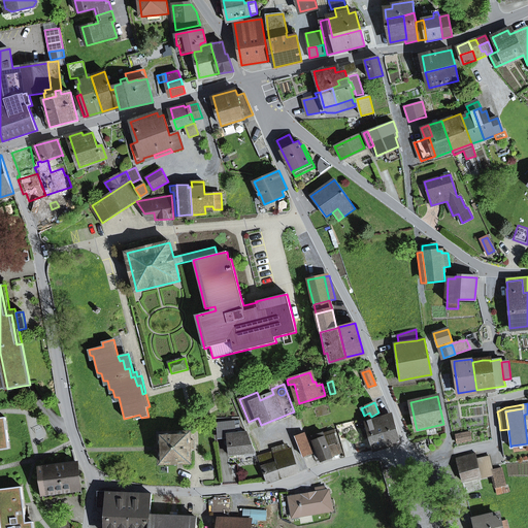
[(388,444),(399,441),(393,419),(384,421),(382,417),(380,418),(388,444)]
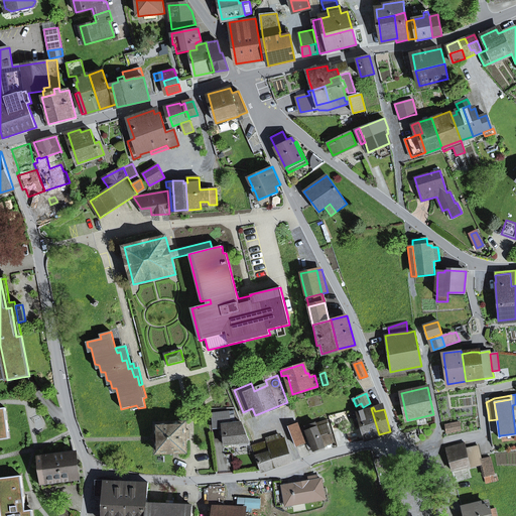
[(0,432),(9,432),(6,408),(0,408),(0,432)]
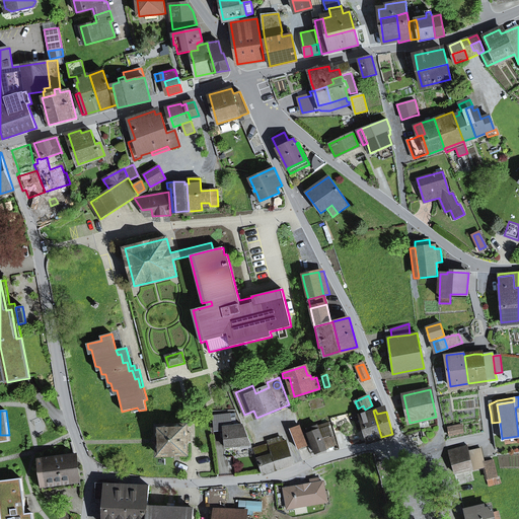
[(361,414),(368,441),(381,437),(373,411),(361,414)]
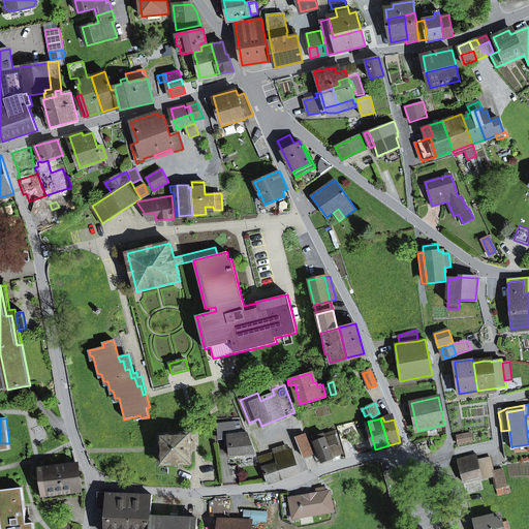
[(217,424),(219,439),(227,438),(227,436),(227,432),(237,431),(236,422),(217,424)]
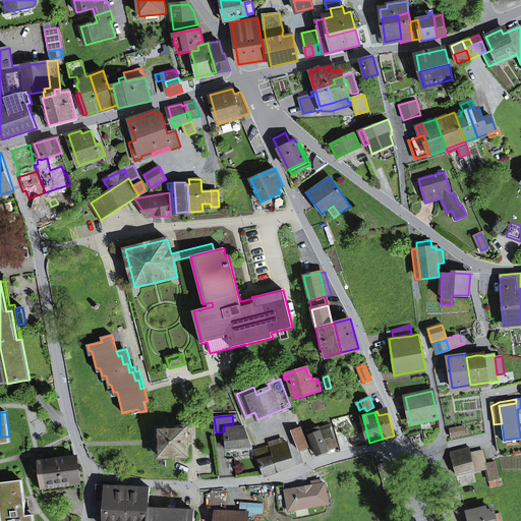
[(333,438),(329,424),(308,431),(309,436),(316,456),(328,452),(327,451),(324,441),(333,438)]
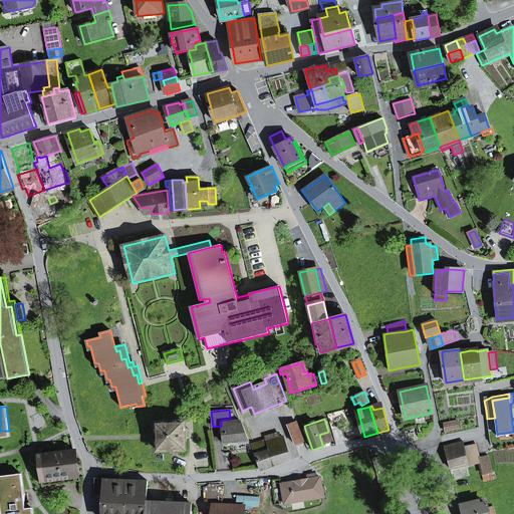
[(458,421),(444,424),(446,432),(459,429),(458,421)]
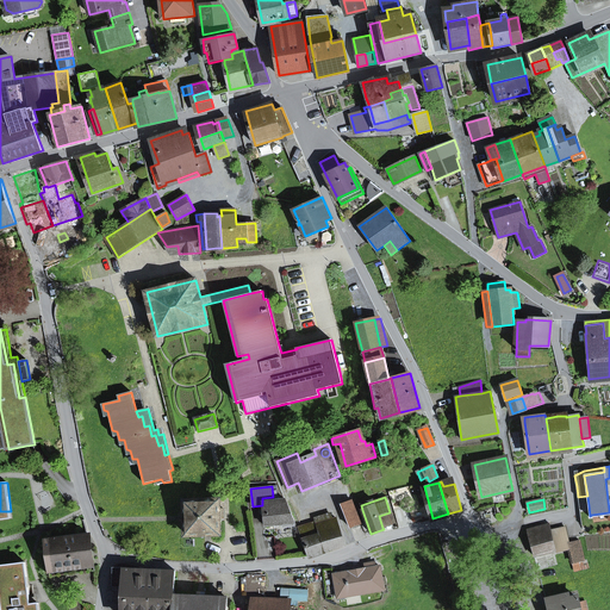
[(262,505),(265,527),(296,523),(286,500),(262,503),(262,505)]
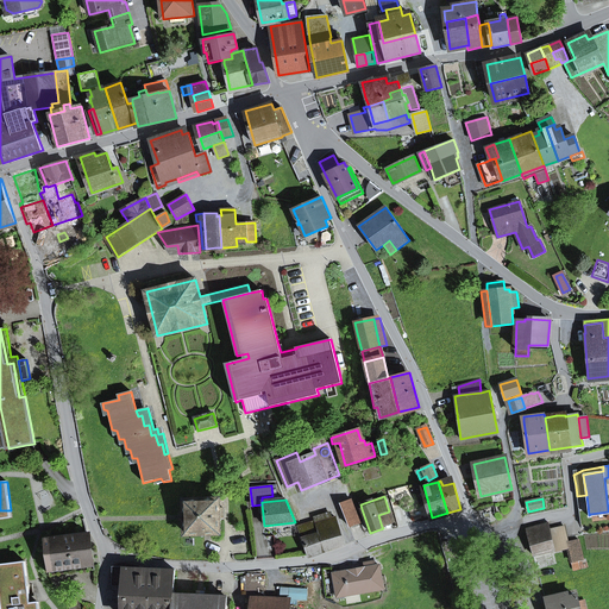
[(350,527),(360,523),(356,512),(353,506),(352,500),(341,504),(350,527)]
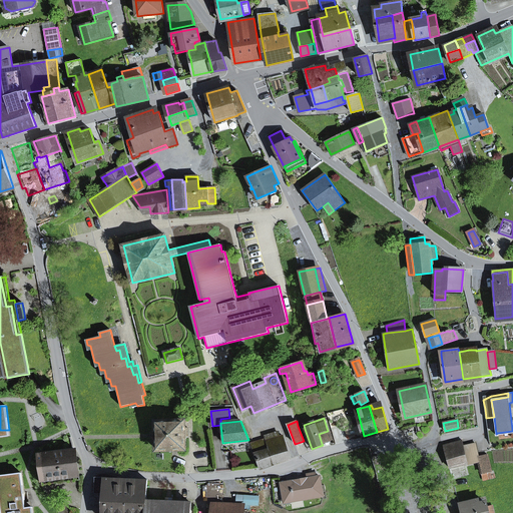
[(184,449),(184,436),(188,436),(188,428),(183,428),(183,422),(156,422),(156,450),(184,449)]
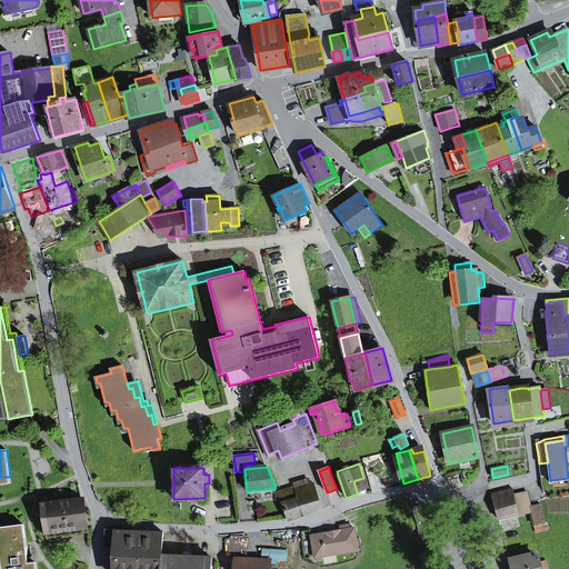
[(357,492),(369,488),(365,477),(363,478),(353,481),(357,492)]
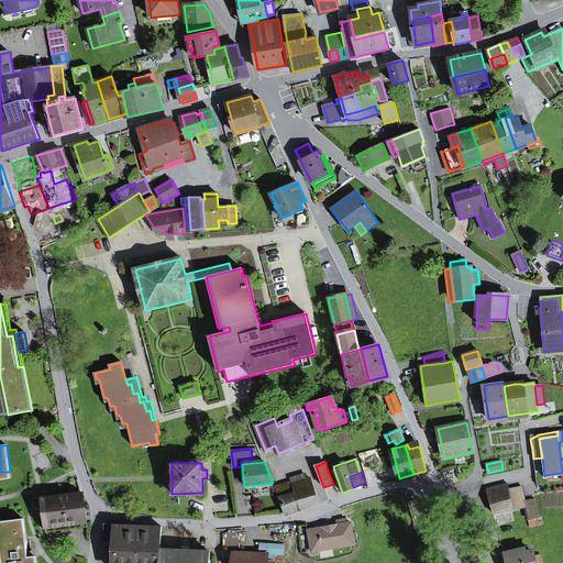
[(294,484),(307,479),(305,474),(291,478),(294,484)]
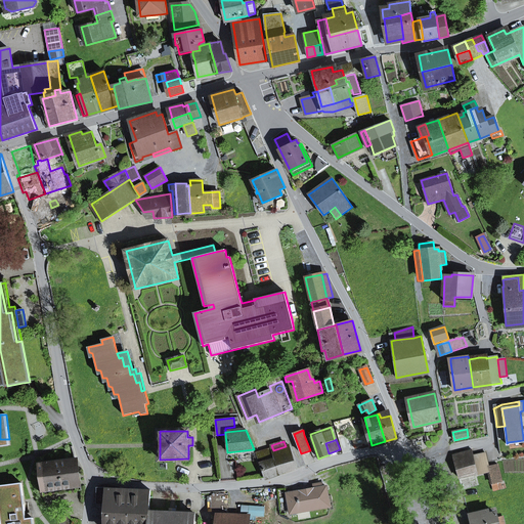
[(271,451),(275,461),(279,474),(296,468),(289,445),(286,446),(273,450),(271,451)]
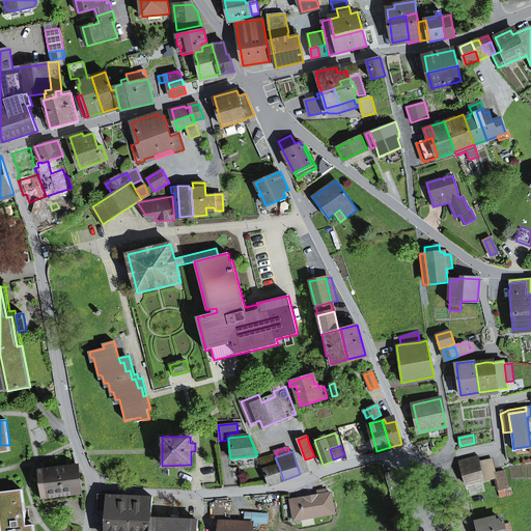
[(459,462),(466,485),(496,477),(499,491),(508,487),(504,471),(495,473),(492,459),(480,463),(478,456),(459,462)]
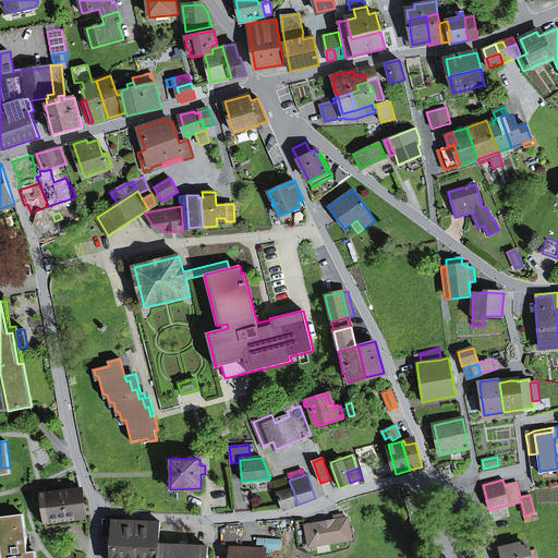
[(293,490),(289,481),(276,485),(279,495),(293,490)]
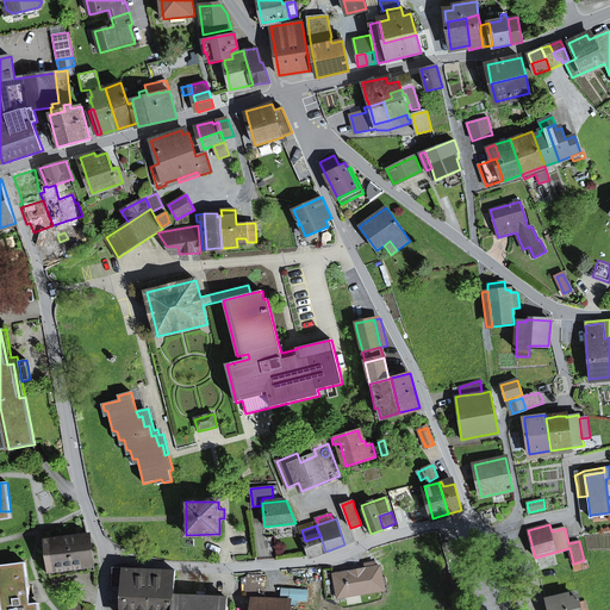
[(93,566),(89,536),(54,540),(55,546),(48,547),(50,568),(57,567),(58,571),(93,566)]
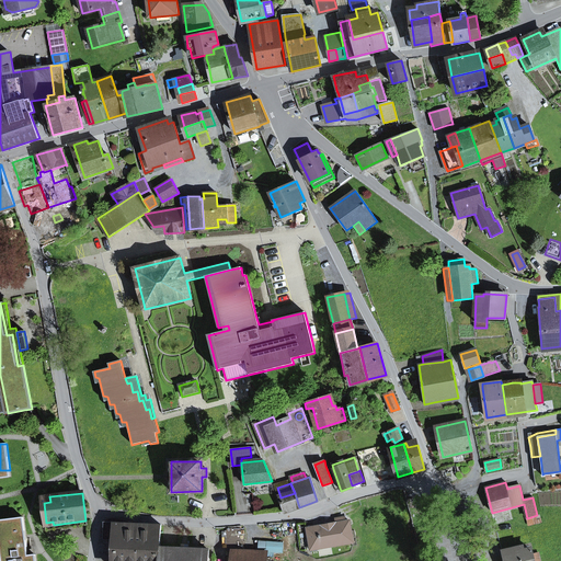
[(285,512),(299,507),(295,493),(281,497),(285,512)]
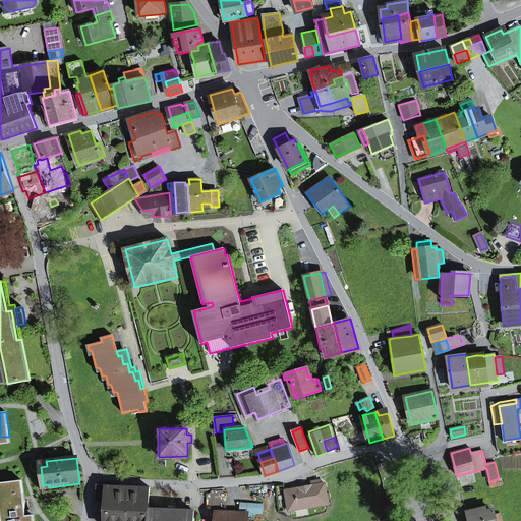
[(34,520),(33,515),(26,516),(25,511),(21,480),(0,483),(0,502),(0,506),(2,520),(34,520)]
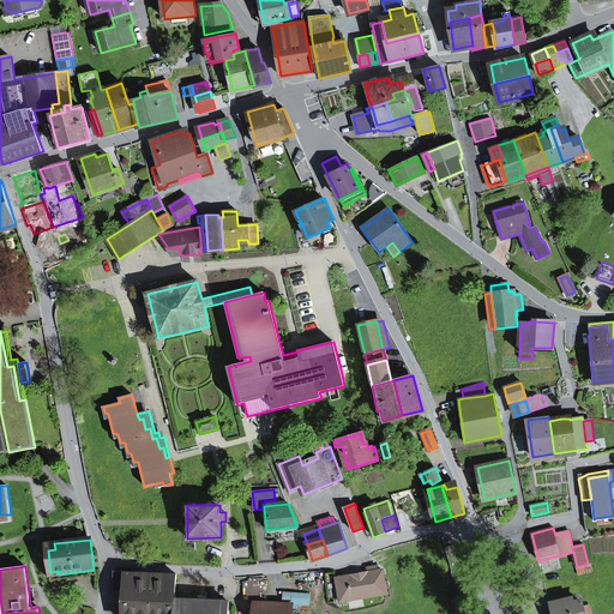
[(377,566),(367,569),(367,573),(336,578),(341,602),(387,594),(383,571),(378,571),(377,566)]
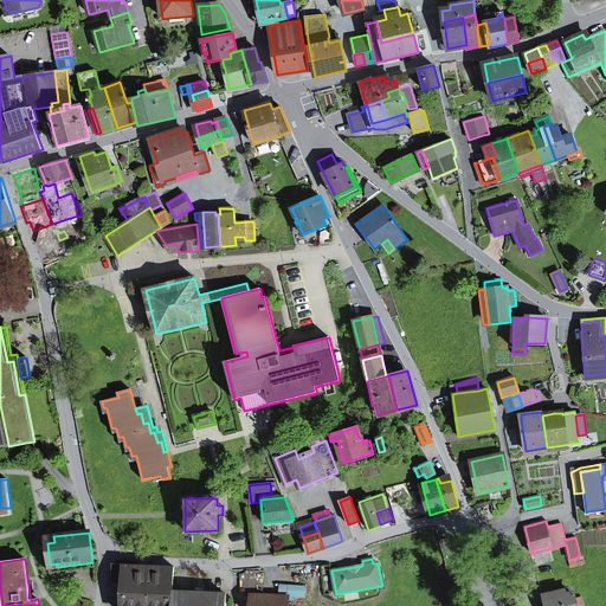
[(50,565),(51,573),(92,568),(92,562),(58,567),(57,563),(50,565)]
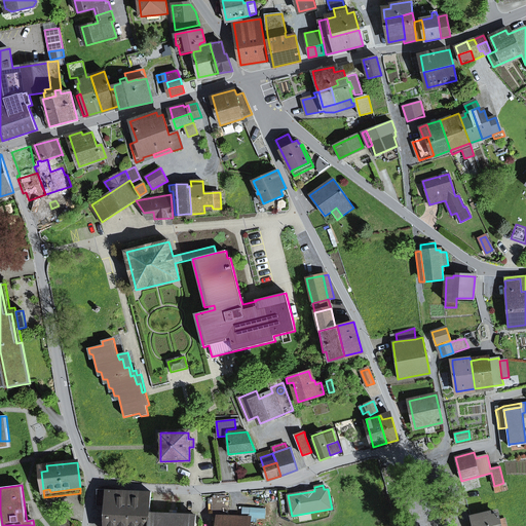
[(107,525),(128,525),(130,491),(98,490),(98,506),(109,506),(109,511),(107,525)]
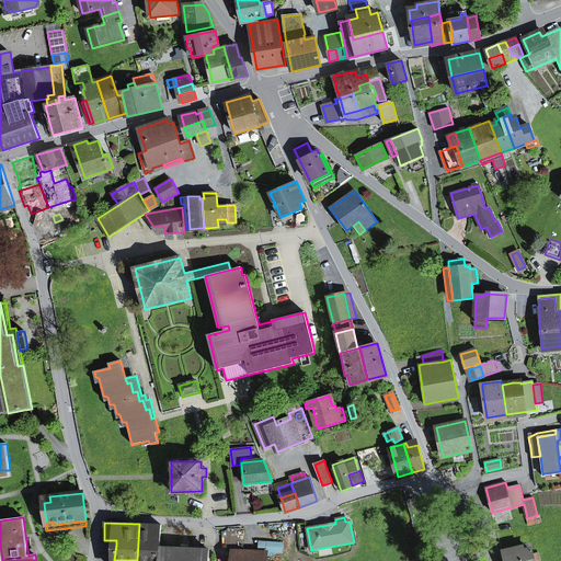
[(161,525),(139,524),(137,560),(159,560),(160,548),(161,525)]
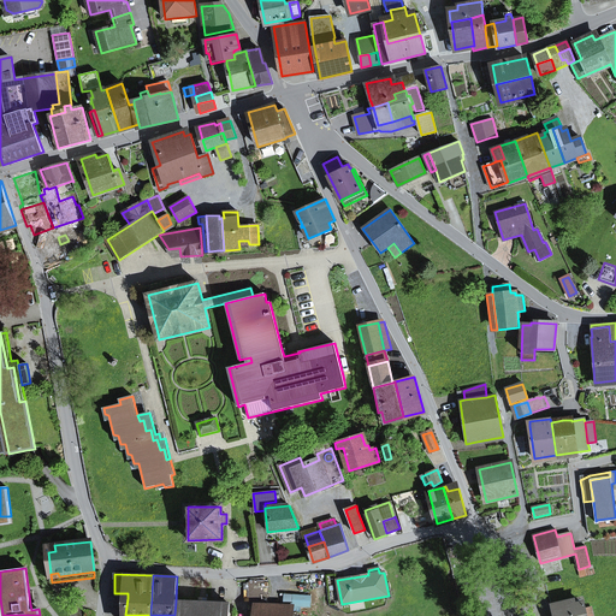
[(268,580),(252,582),(250,596),(267,597),(268,580)]
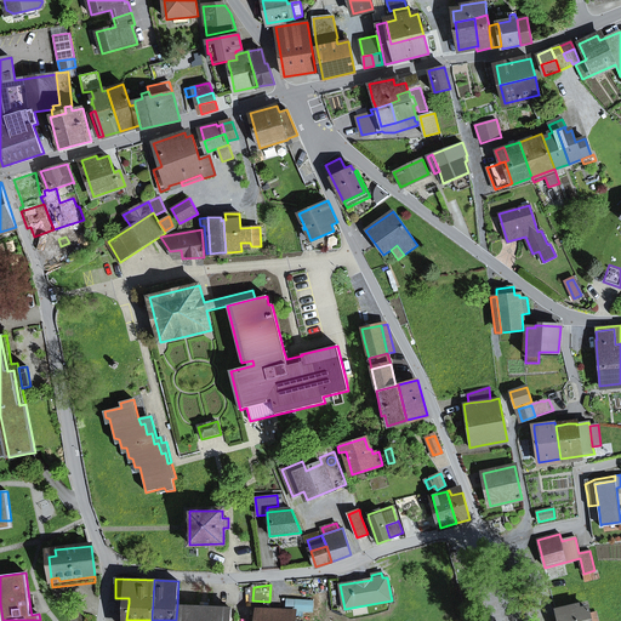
[(269,610),(269,602),(252,600),(252,610),(258,610),(257,620),(294,620),(295,611),(269,610)]
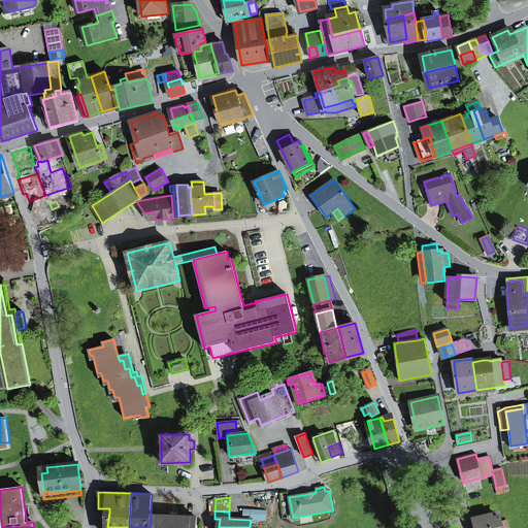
[(491,515),(474,519),(475,527),(508,527),(507,521),(500,523),(499,517),(492,519),(491,515)]
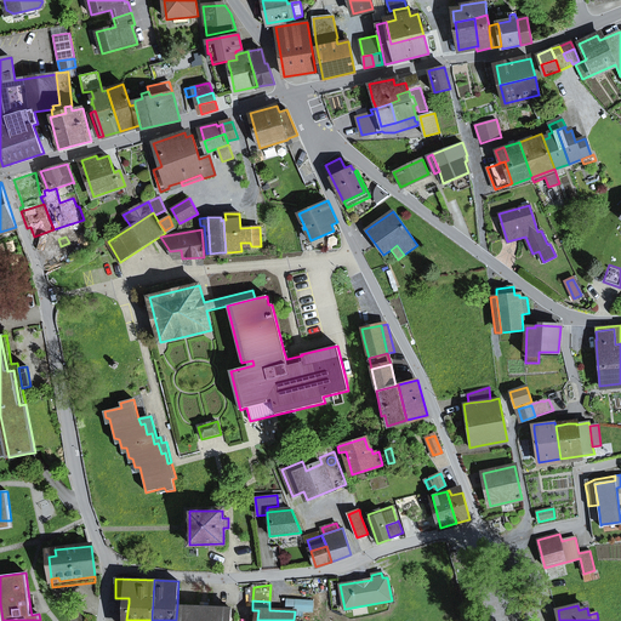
[(200,608),(177,607),(176,620),(231,620),(232,609),(210,609),(200,608)]
